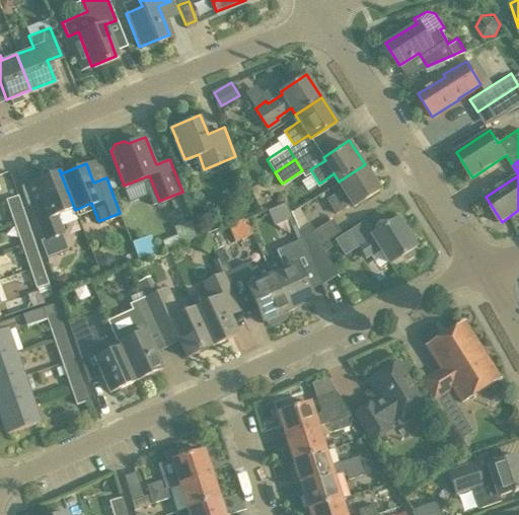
[(365,164),(339,181),(343,188),(328,198),(337,211),(352,202),(354,205),(380,189),(365,164)]
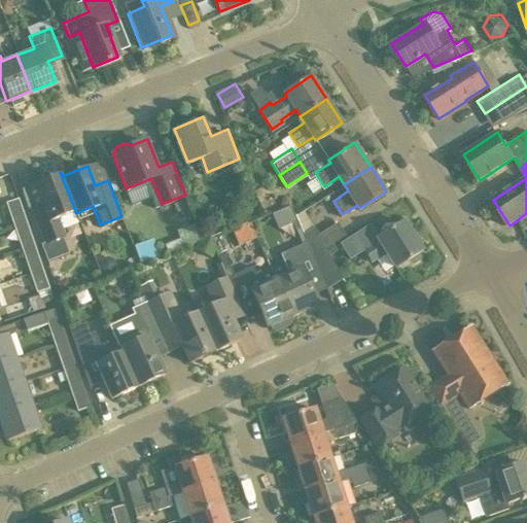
[(75,213),(76,213),(60,172),(32,183),(39,202),(28,206),(42,242),(64,234),(57,215),(73,209),(75,213)]
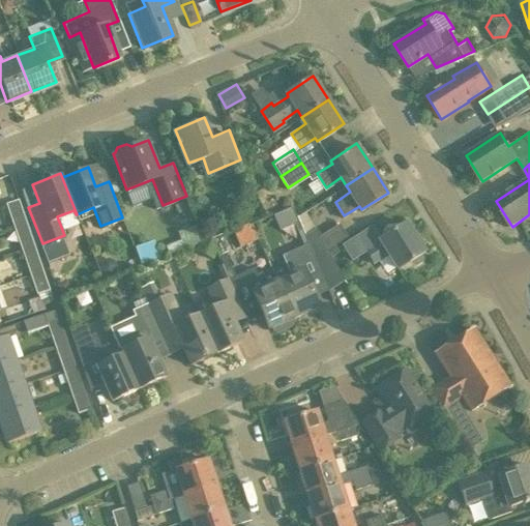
[(13,226),(26,222),(18,197),(5,202),(13,226)]
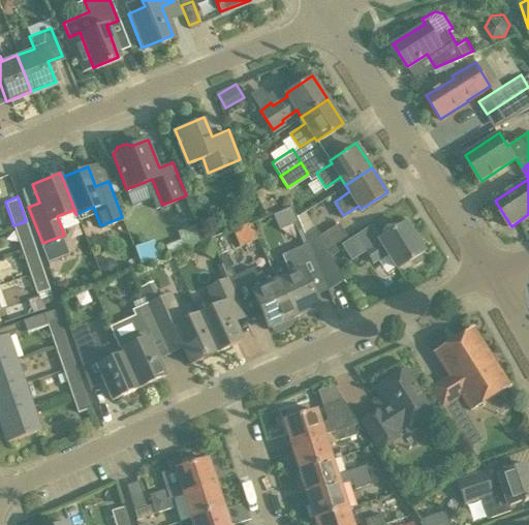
[(315,255),(347,236),(338,221),(318,233),(304,209),(296,214),(307,243),(309,242),(315,255)]
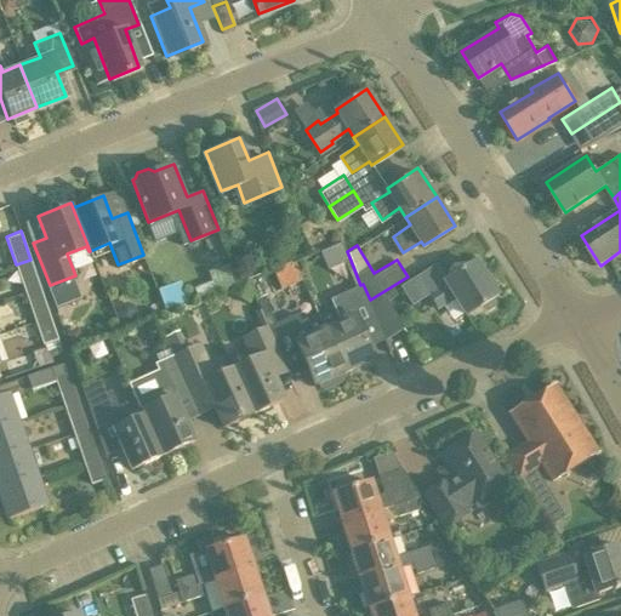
[(467,313),(499,294),(477,258),(445,278),(446,280),(429,291),(438,306),(456,294),(467,313)]
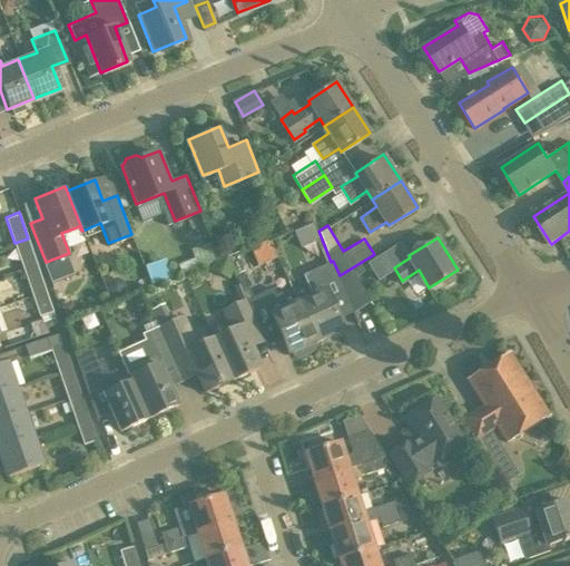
[(23,267),(37,263),(28,238),(15,243),(23,267)]
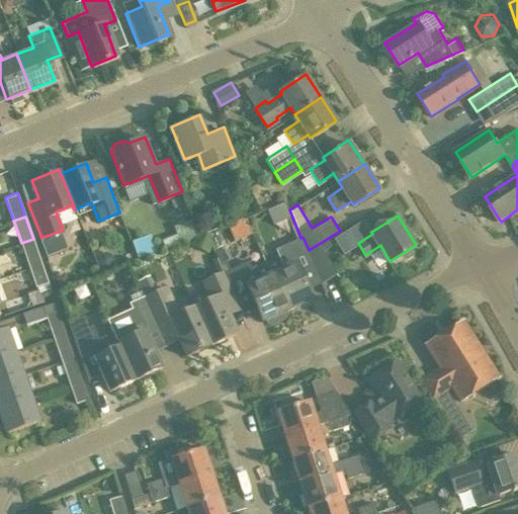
[(232,238),(250,230),(244,217),(226,224),(232,238)]
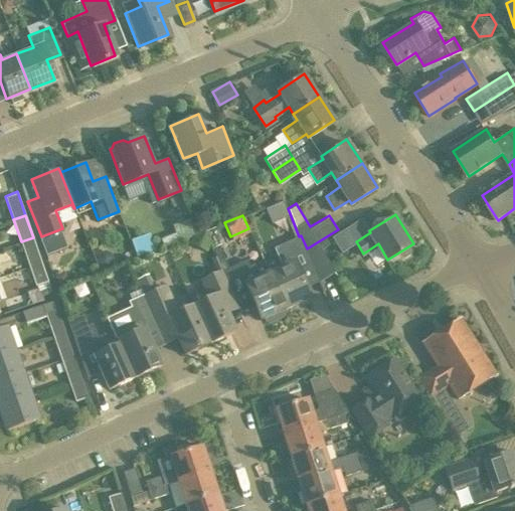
[(307,248),(313,264),(320,280),(335,271),(320,246),(328,241),(329,244),(342,236),(338,229),(307,248)]
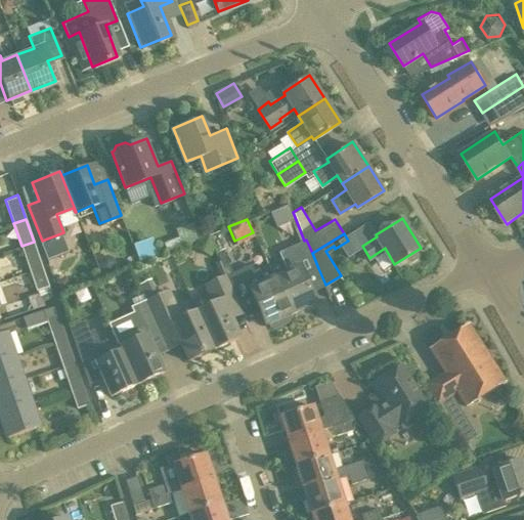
[(318,268),(312,253),(306,240),(304,241),(279,251),(289,270),(274,276),(291,313),(315,302),(303,274),(318,268)]
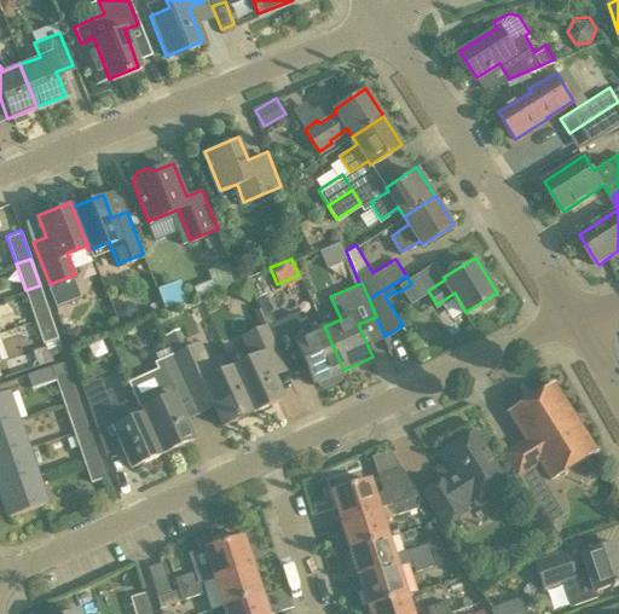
[(34,317),(48,312),(40,285),(25,290),(34,317)]
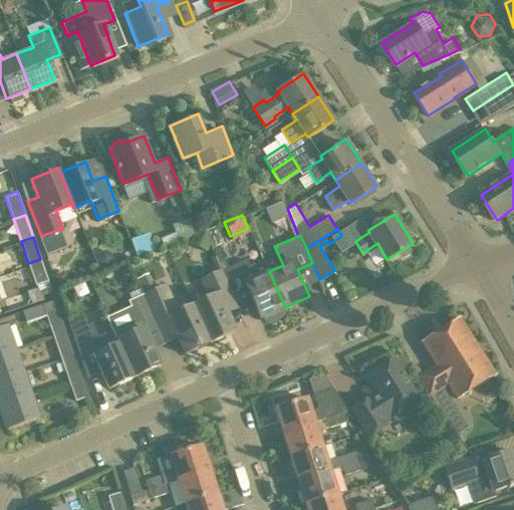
[(285,307),(269,271),(268,271),(262,257),(249,263),(247,258),(225,269),(240,305),(254,299),(262,317),(268,320),(282,314),(284,307),(285,307)]
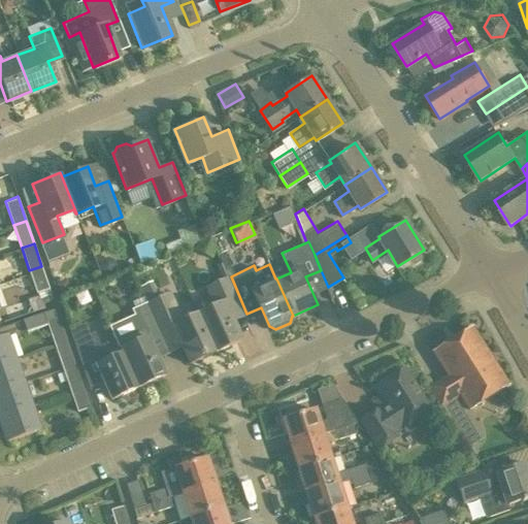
[(37,294),(50,290),(41,266),(29,270),(36,291),(36,290),(37,293),(27,296),(32,309),(44,305),(43,303),(41,304),(37,294)]
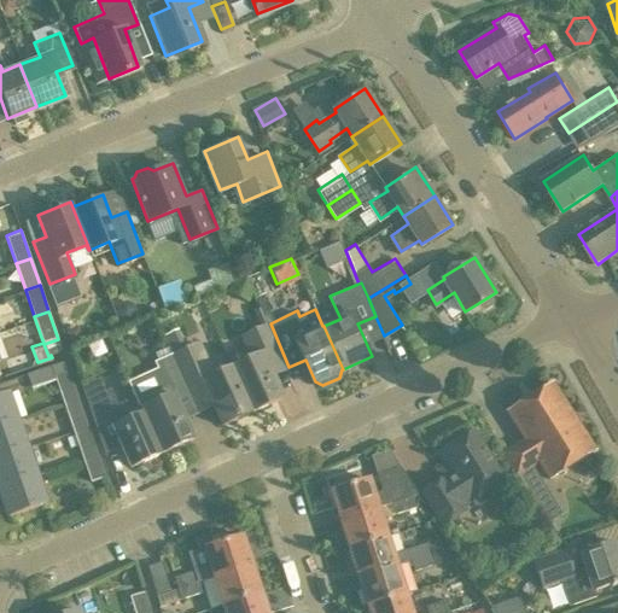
[(272,374),(289,367),(270,323),(243,336),(252,357),(232,367),(251,410),(281,396),(272,374)]
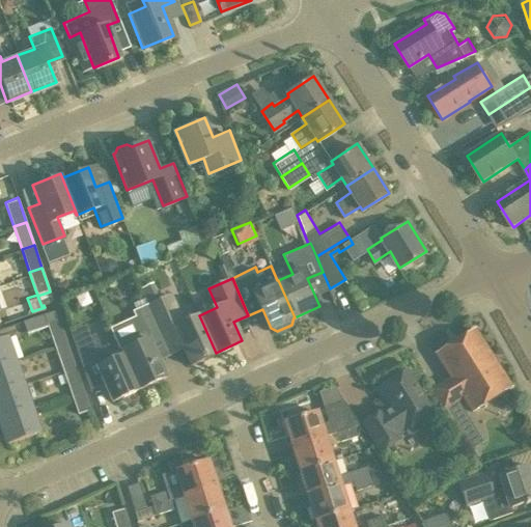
[(145,300),(155,296),(149,283),(139,288),(145,300)]
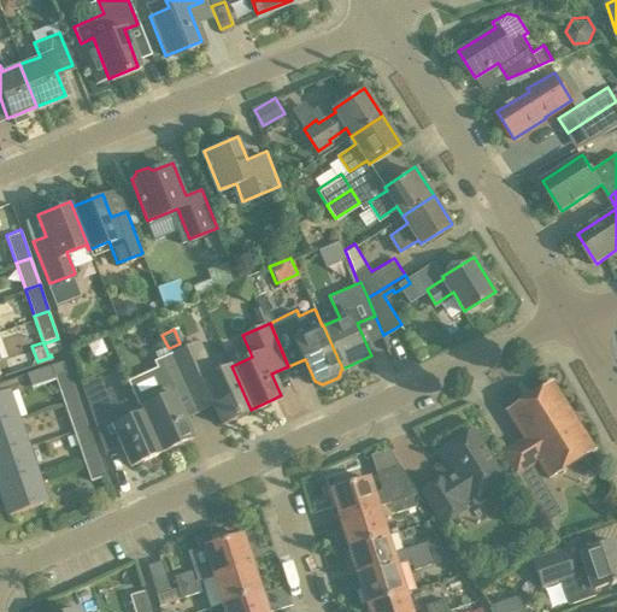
[(48,355),(51,354),(50,352),(52,351),(62,348),(58,339),(43,343),(48,355)]
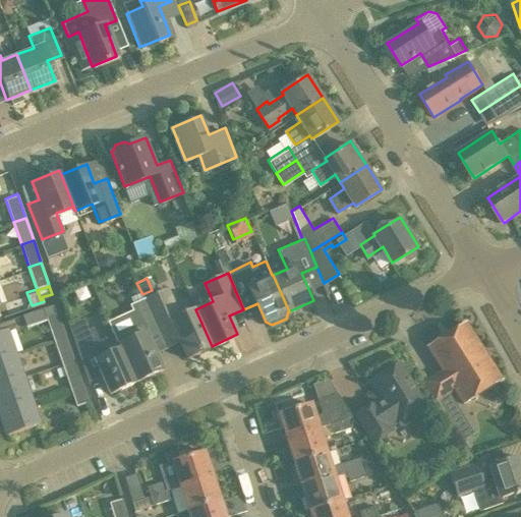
[(212,346),(195,309),(180,317),(168,288),(146,298),(167,346),(179,340),(187,357),(212,346)]
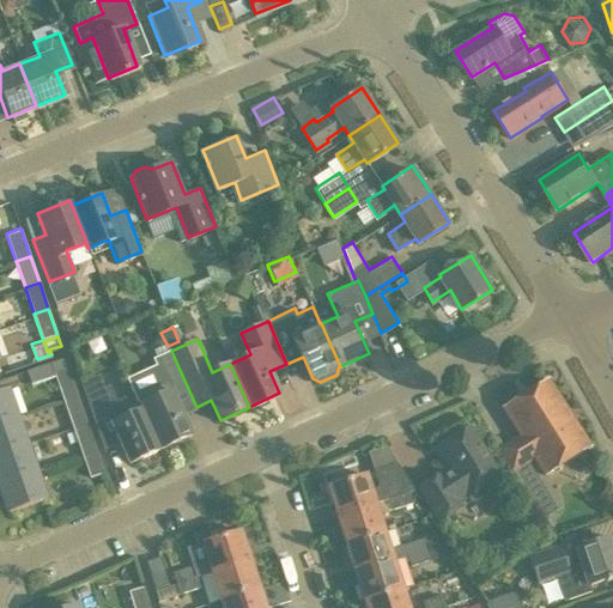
[(195,407),(196,407),(171,351),(156,358),(165,378),(133,393),(137,400),(138,400),(159,447),(190,433),(168,384),(183,378),(195,407)]
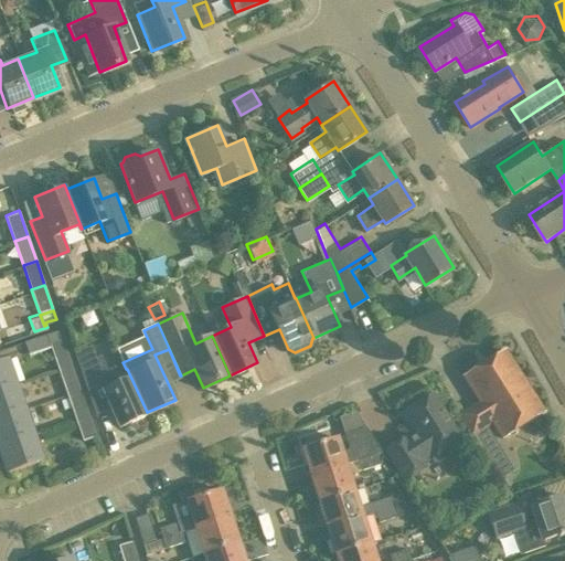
[(59,369),(72,363),(60,327),(23,339),(29,353),(51,346),(59,369)]
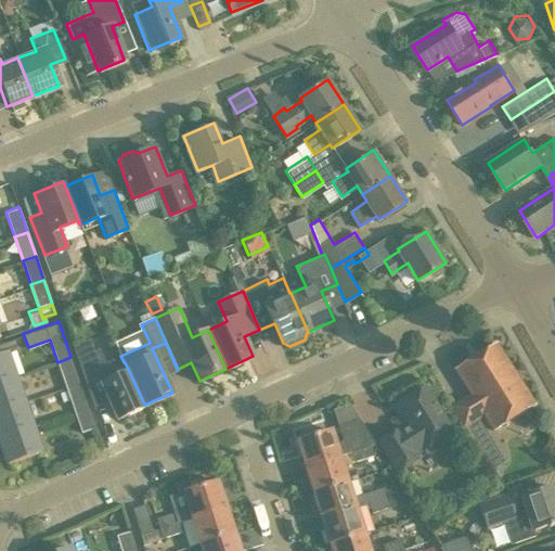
[(483,410),(462,424),(489,468),(503,459),(477,417),(485,412),(494,427),(534,402),(497,342),(456,367),(472,389),(483,410)]
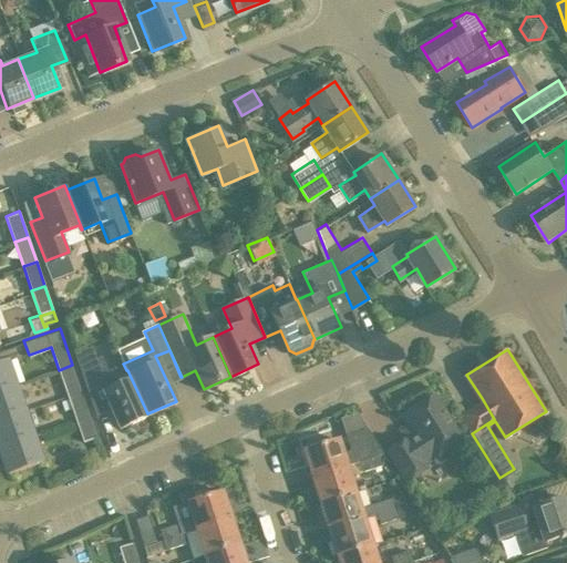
[(127,370),(126,370),(111,378),(100,355),(76,365),(86,393),(101,388),(119,427),(147,413),(127,370)]
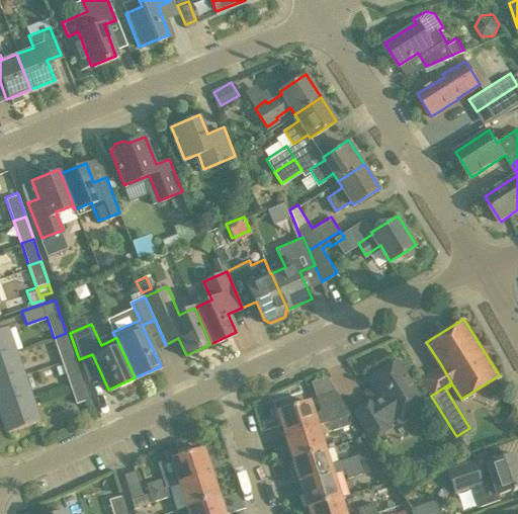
[(0,355),(12,352),(4,328),(0,329),(0,355)]
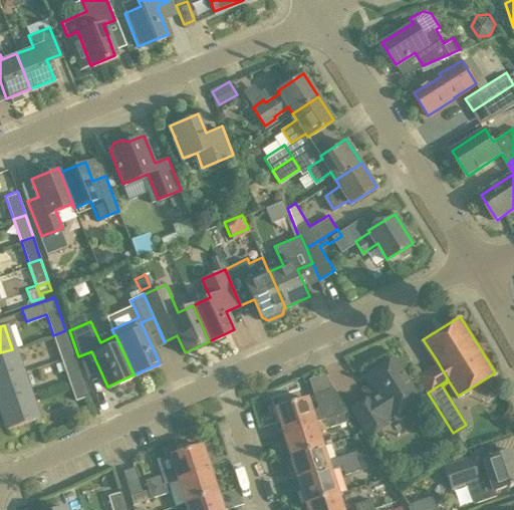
[(61,357),(73,353),(65,330),(53,335),(61,357)]
